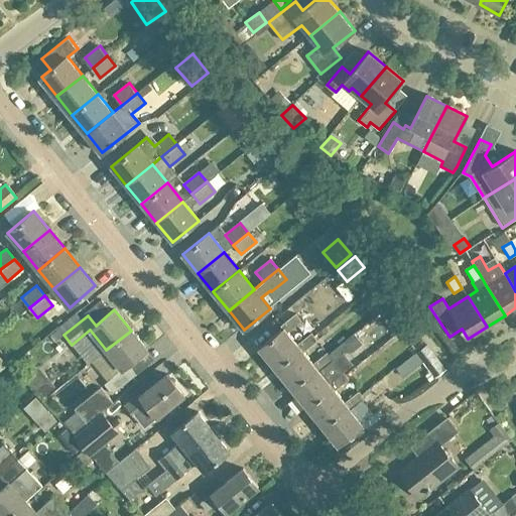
[(295,313),(280,326),(282,329),(258,348),(275,368),(300,348),(297,345),(287,333),(301,321),(295,313)]
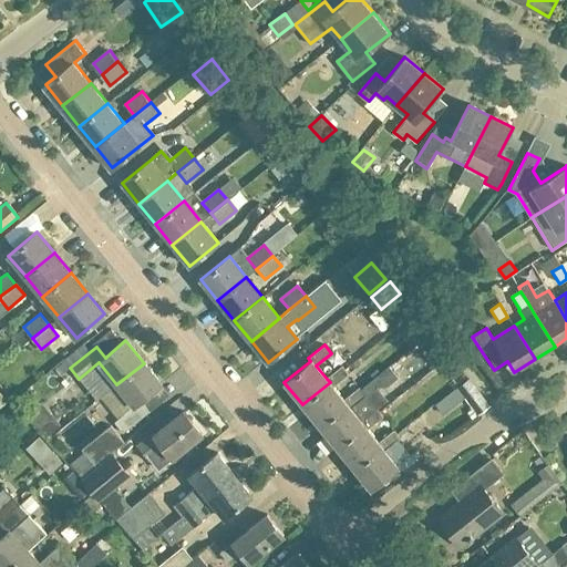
[(144,363),(116,384),(134,406),(114,422),(123,433),(150,412),(141,402),(162,385),(144,363)]
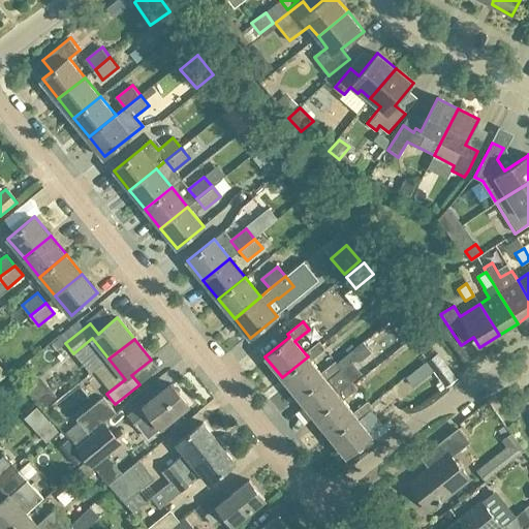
[(323,376),(320,373),(311,361),(324,349),(318,342),(305,353),(308,356),(282,377),(298,398),(323,376)]
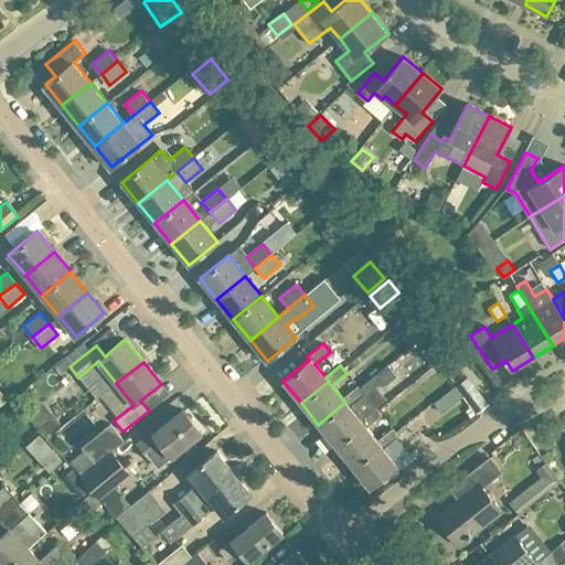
[(55,366),(46,377),(61,388),(70,379),(55,366)]
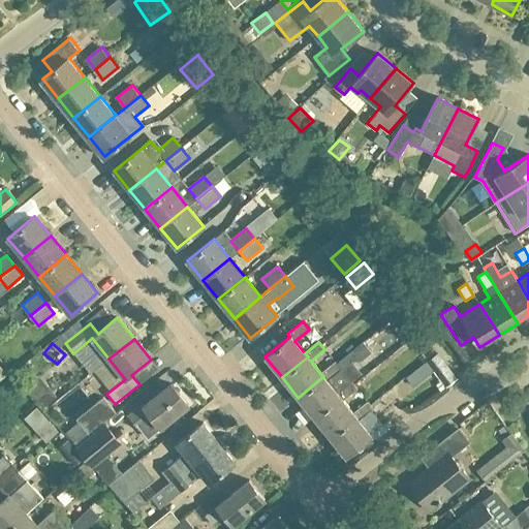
[(363,343),(337,364),(335,362),(320,373),(323,376),(298,398),(314,417),(340,397),(337,393),(351,381),(341,369),(349,363),(361,363),(371,354),(363,343)]
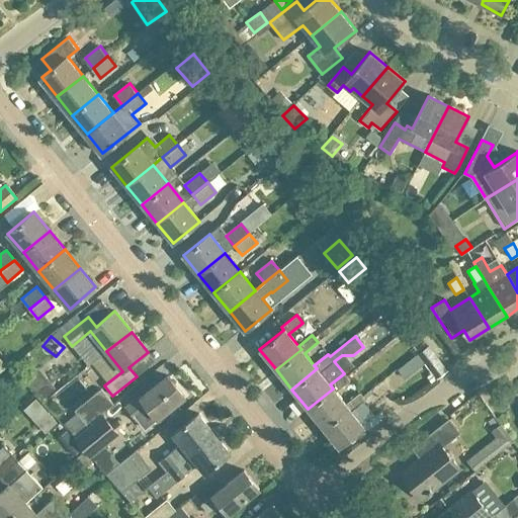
[(428,346),(417,354),(394,372),(401,382),(424,363),(436,380),(447,371),(428,346)]
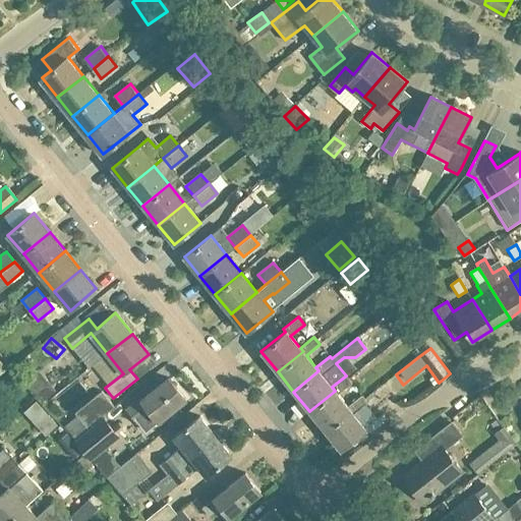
[(350,410),(348,406),(338,394),(352,383),(346,375),(332,387),(335,391),(309,411),(325,430),(350,410)]
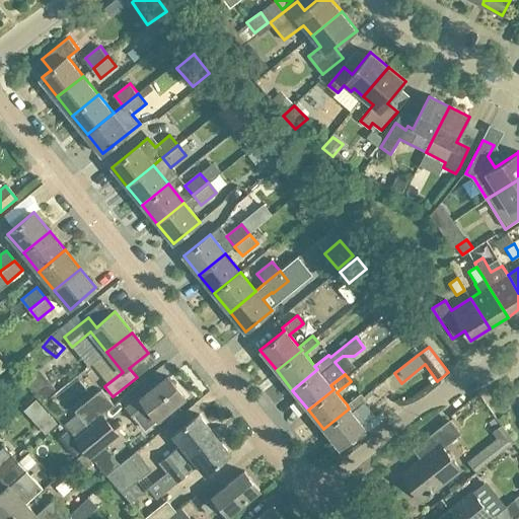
[(144,430),(184,397),(167,376),(141,397),(140,396),(127,408),(144,430)]
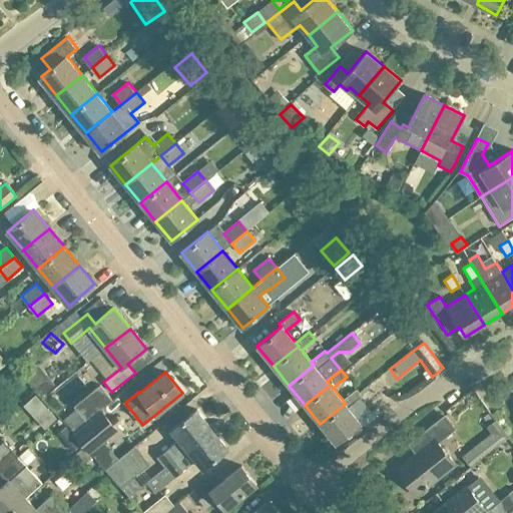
[(112,401),(100,385),(73,407),(86,422),(112,401)]
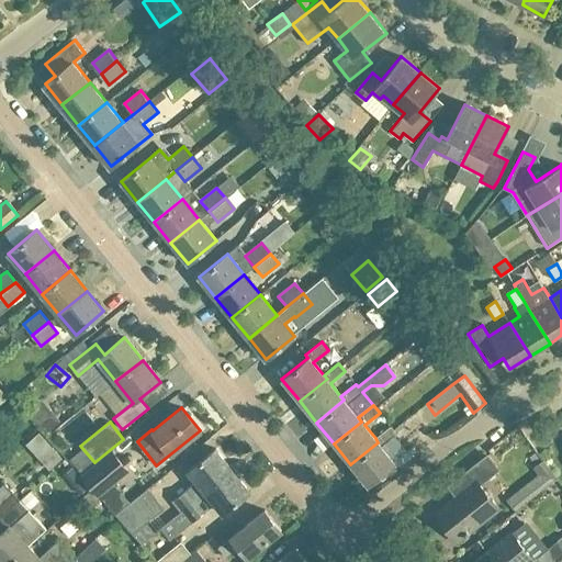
[(378,442),(350,464),(368,486),(395,463),(382,447),(396,435),(390,426),(375,438),(378,442)]
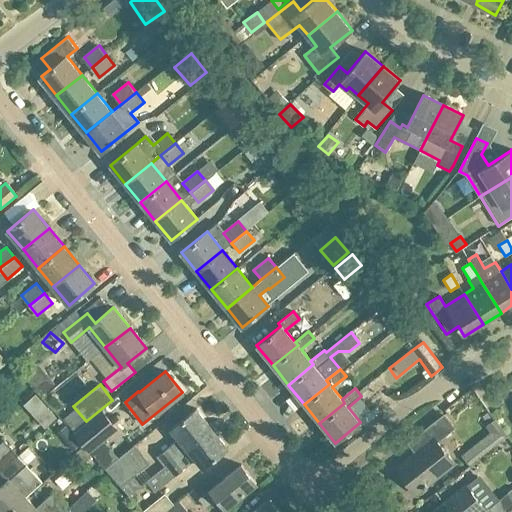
[(37,412),(48,424),(57,416),(46,404),(37,412)]
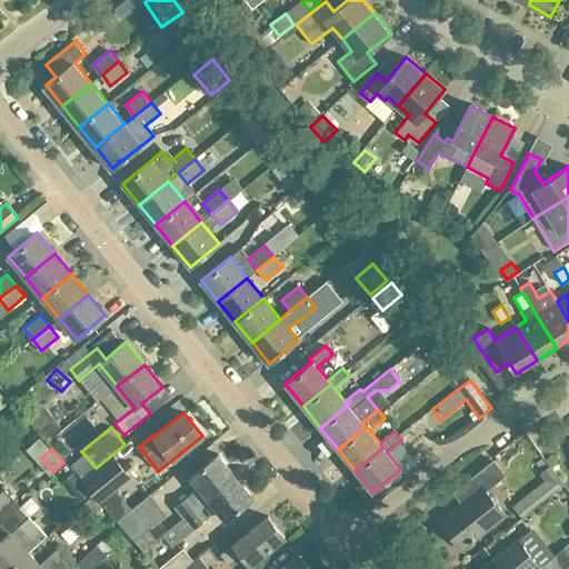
[(170,530),(236,477),(218,455),(190,477),(198,487),(175,507),(183,518),(169,529),(170,530)]
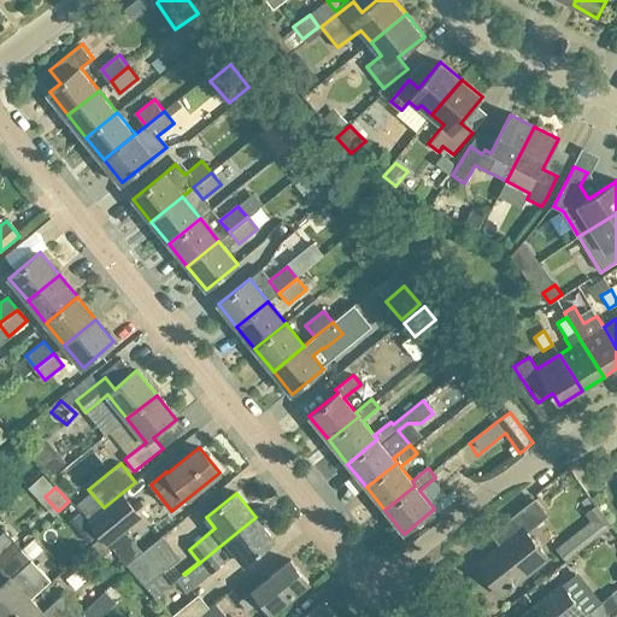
[(125,494),(90,523),(110,545),(144,516),(125,494)]
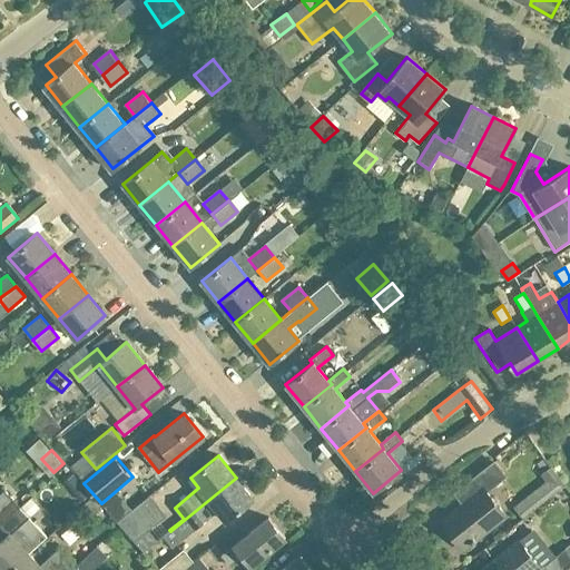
[(504,475),(494,462),(469,482),(478,492),(441,521),(463,549),(505,516),(485,491),(504,475)]
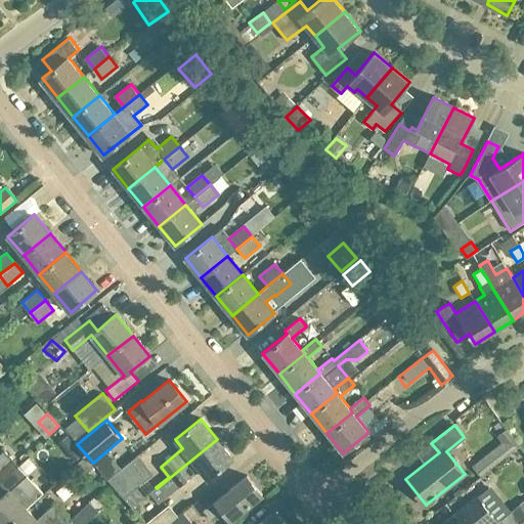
[(233,459),(217,439),(157,488),(156,487),(149,493),(158,504),(200,470),(208,479),(233,459)]
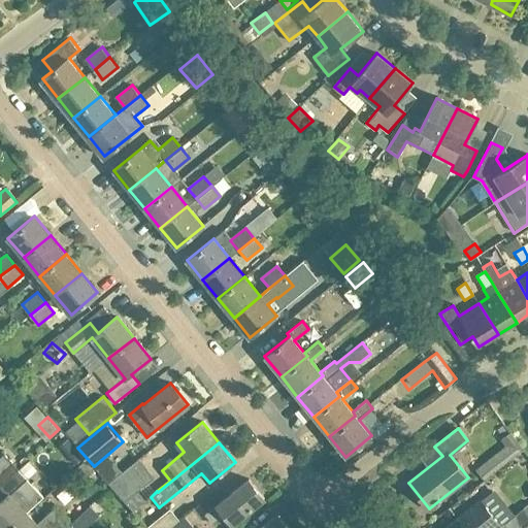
[(490,477),(527,455),(521,443),(484,466),(490,477)]
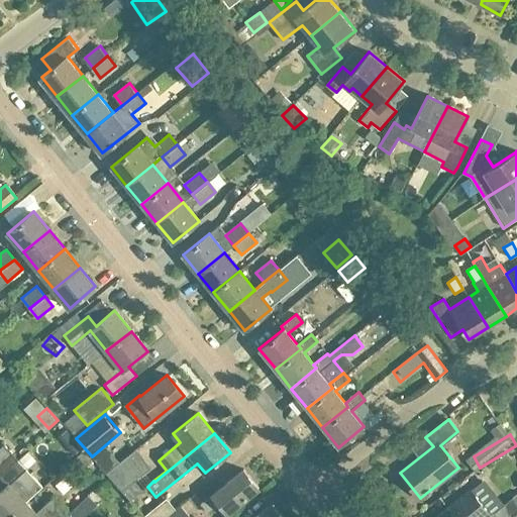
[(0,477),(18,460),(3,444),(0,446),(0,477)]
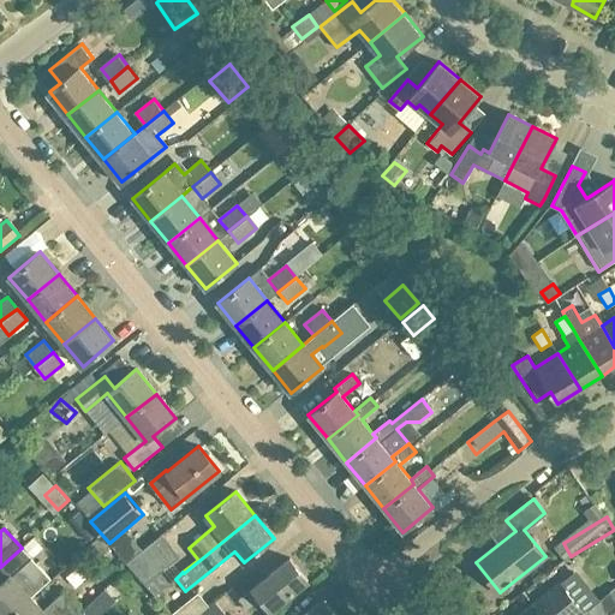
[(161,572),(179,557),(161,535),(126,563),(155,596),(169,584),(161,572)]
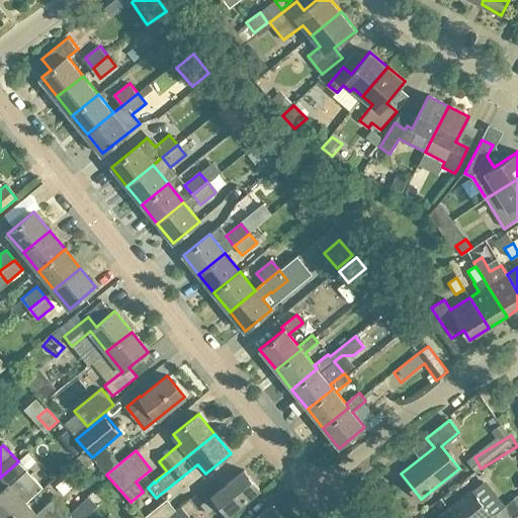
[(0,517),(9,517),(25,504),(42,488),(18,461),(0,478),(0,487),(2,490),(0,492),(0,517)]
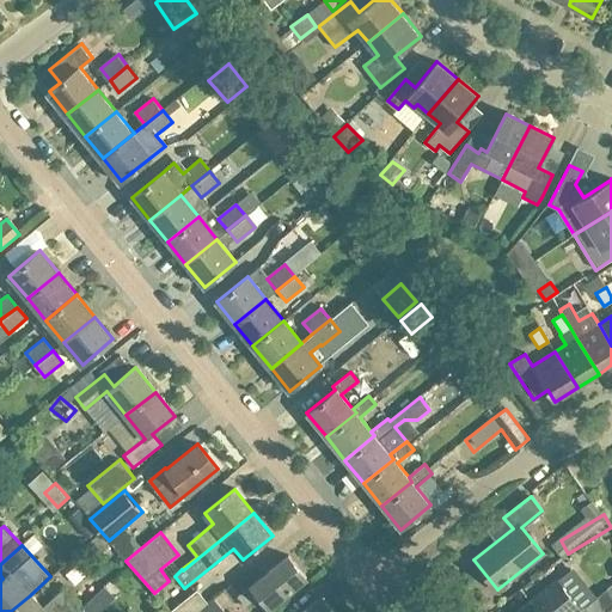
[(269,607),(306,579),(288,556),(238,597),(249,609),(262,598),(269,607)]
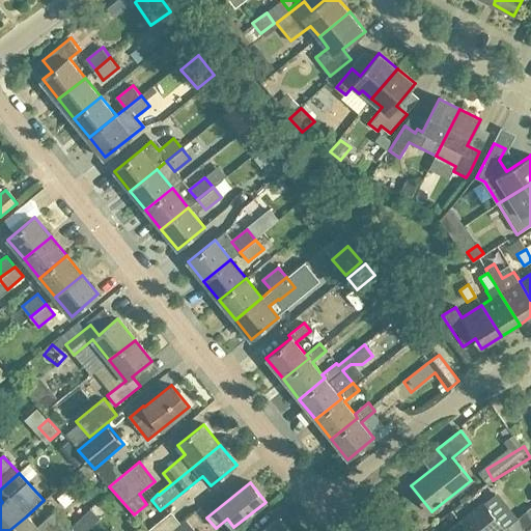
[(502,530),(504,530),(483,503),(448,530),(502,530)]
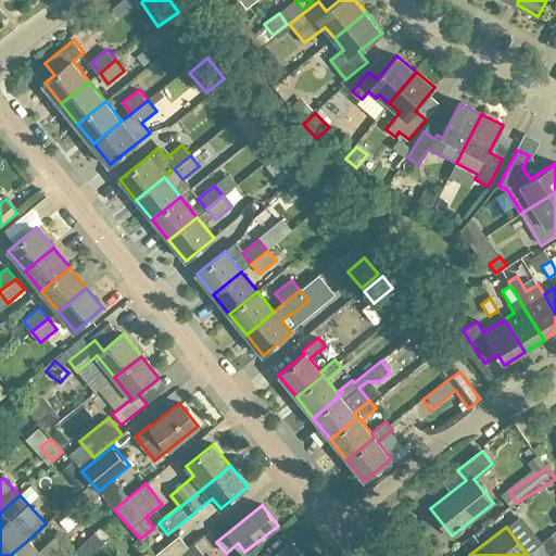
[(91,555),(105,544),(96,533),(73,554),(71,555),(91,555)]
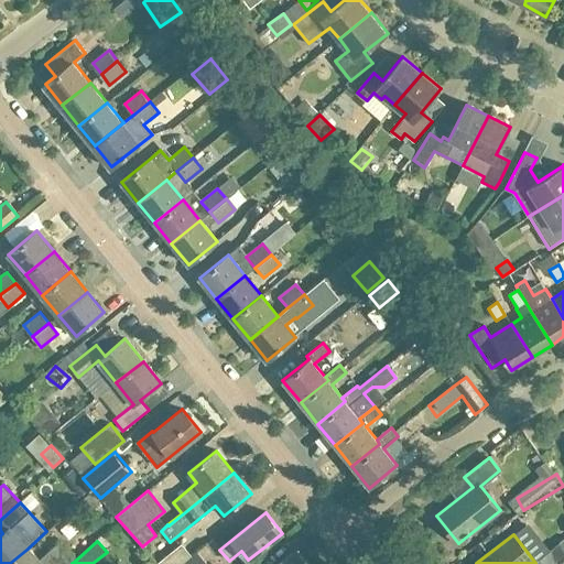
[(72,563),(74,562),(57,543),(39,561),(28,549),(10,563),(72,563)]
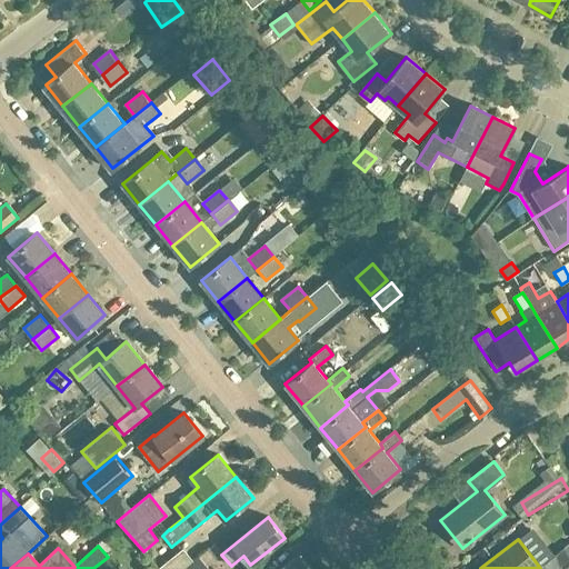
[(546,568),(559,568),(561,567),(568,560),(568,553),(563,548),(543,565),(546,568)]
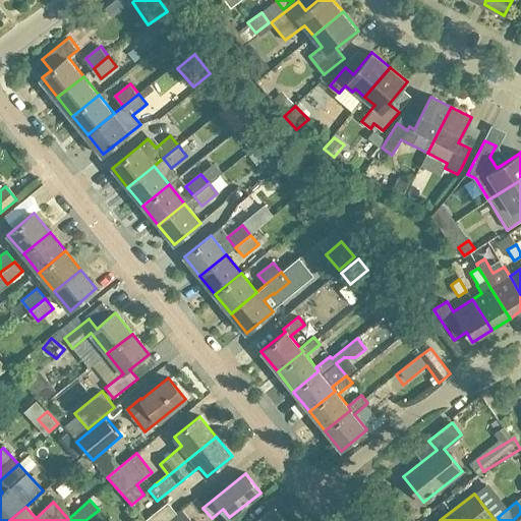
[(170,503),(147,520),(170,520),(179,514),(170,503)]
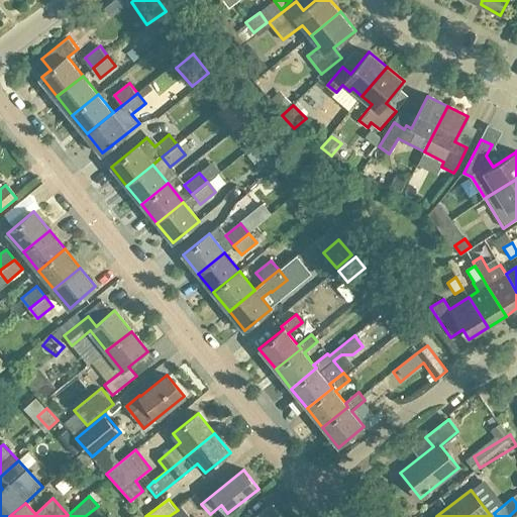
[(282,516),(272,504),(254,516),(282,516)]
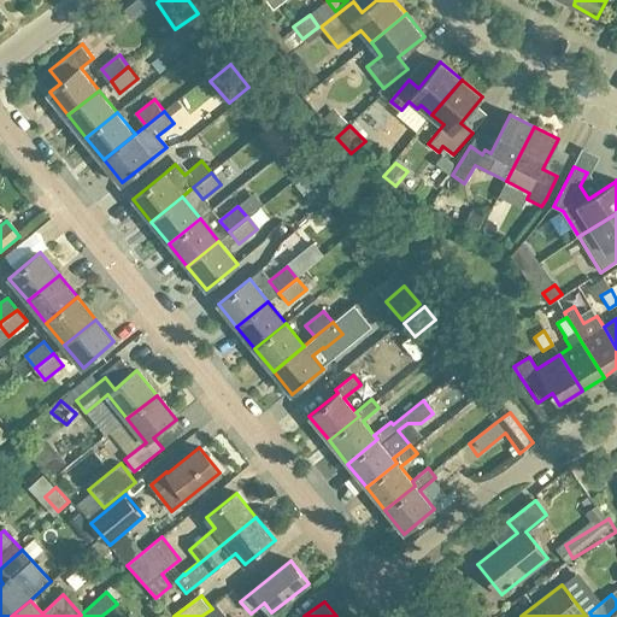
[(212,609),(201,616),(227,616),(228,616),(218,604),(212,609)]
